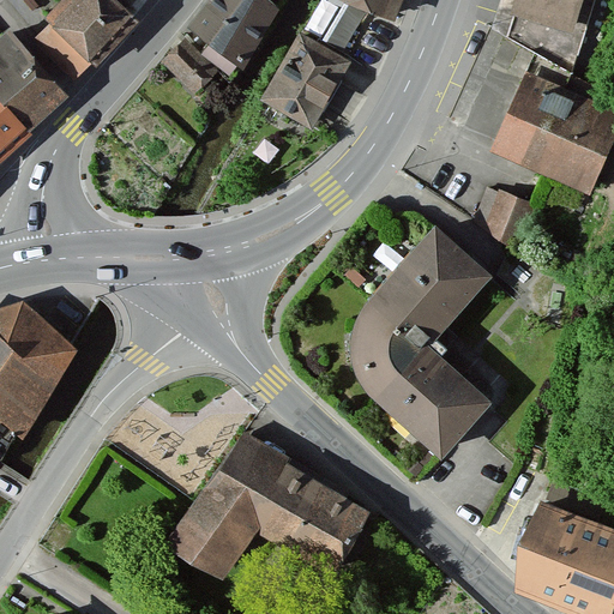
[(134,19),(114,0),(62,0),(44,20),(94,67),(134,19)]
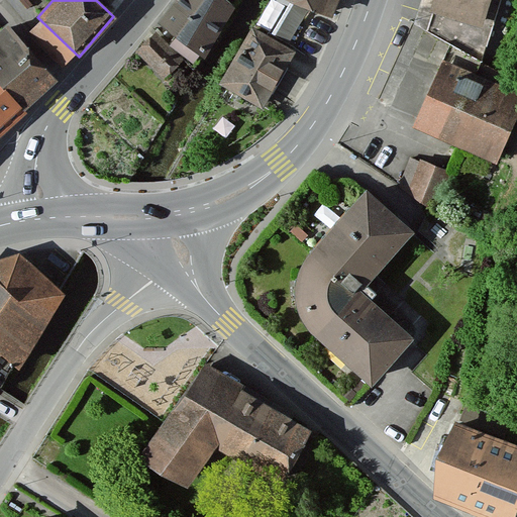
[(240,7),(230,0),(176,0),(160,24),(206,57),(240,7)]
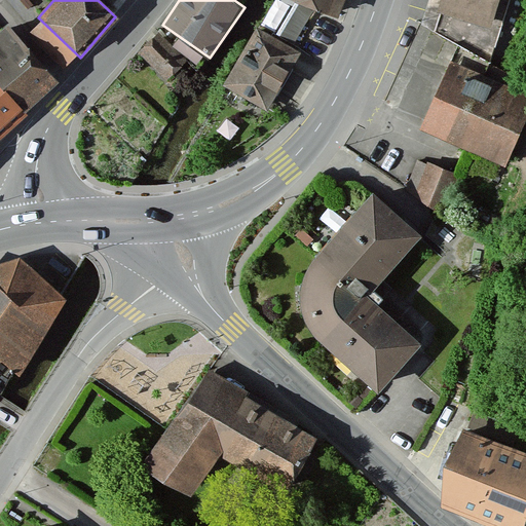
[(348,0),(298,0),(341,19),(348,0)]
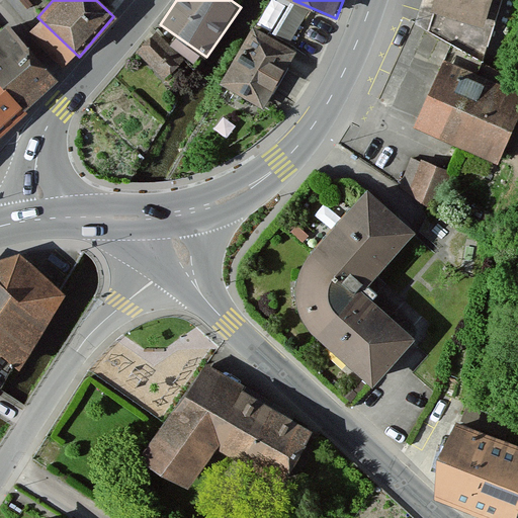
[(494,0),(437,0),(433,11),(485,28),(494,0)]
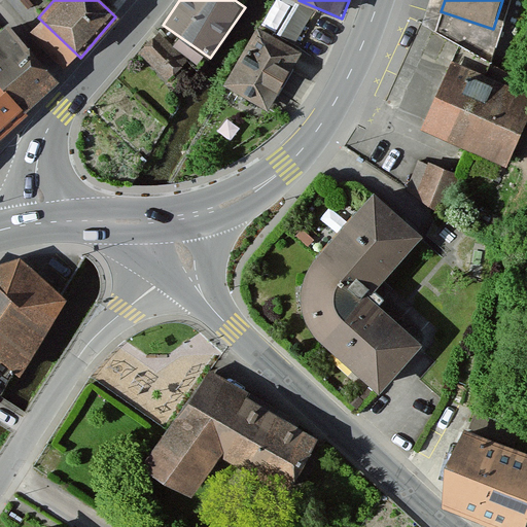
[(303,51),(258,28),(226,89),(271,112),(303,51)]
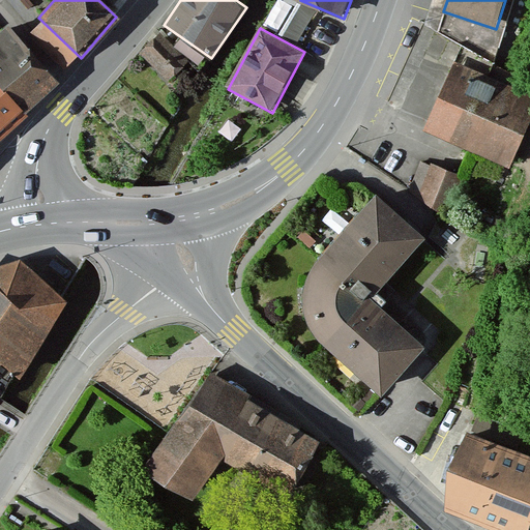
[(60,83),(16,30),(0,42),(0,81),(27,114),(60,83)]
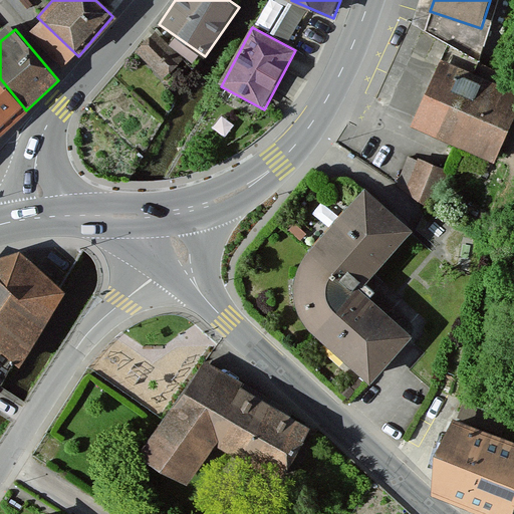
[(513,120),(513,87),(446,57),(414,127),(495,164),(513,120)]
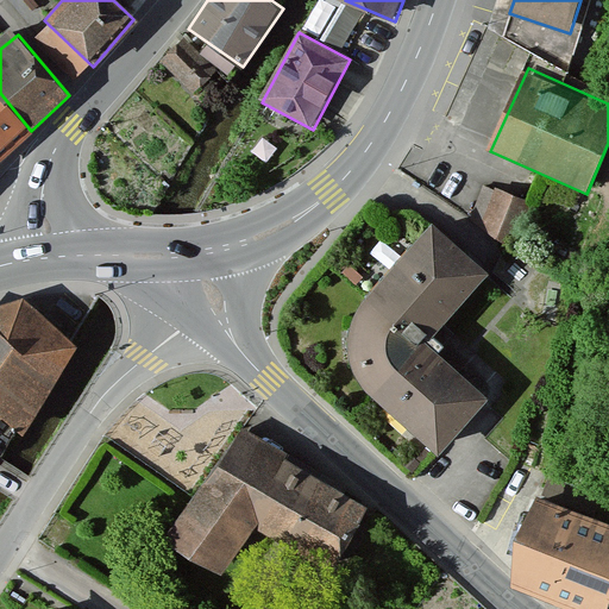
[(0,158),(31,131),(0,93),(0,158)]
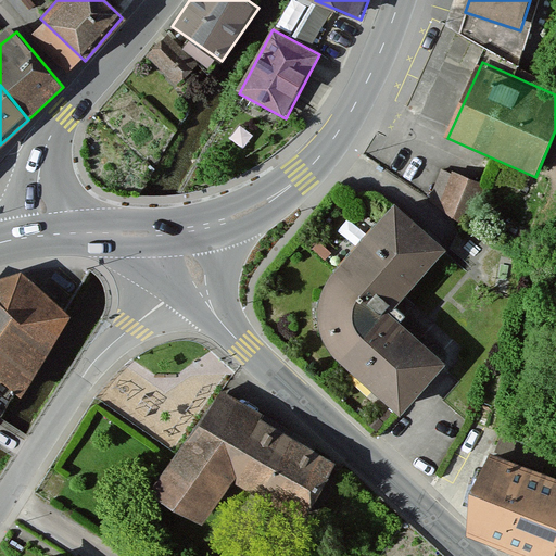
[(444,161),(428,197),(464,214),(481,178),(444,161)]
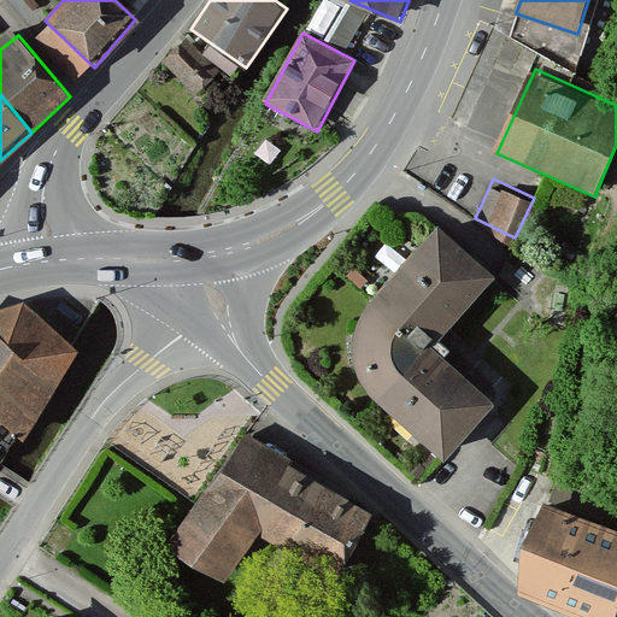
[(494,280),(440,229),(362,311),(351,344),(358,378),(376,406),(441,468),(499,407),(432,346),(494,280)]
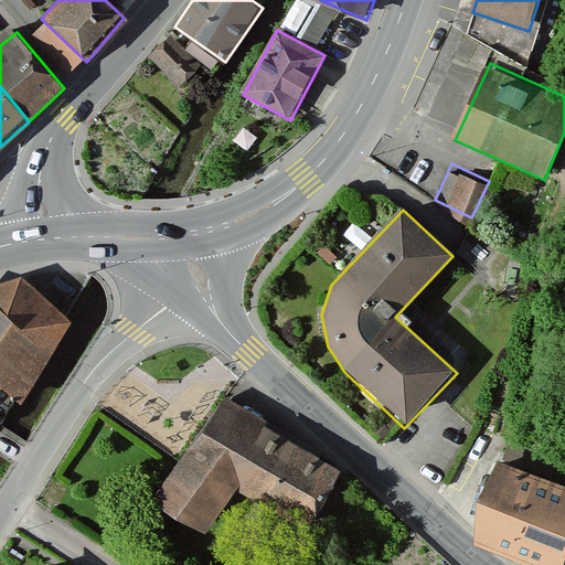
[(0,384),(20,402),(71,324),(23,279),(0,286),(0,384)]
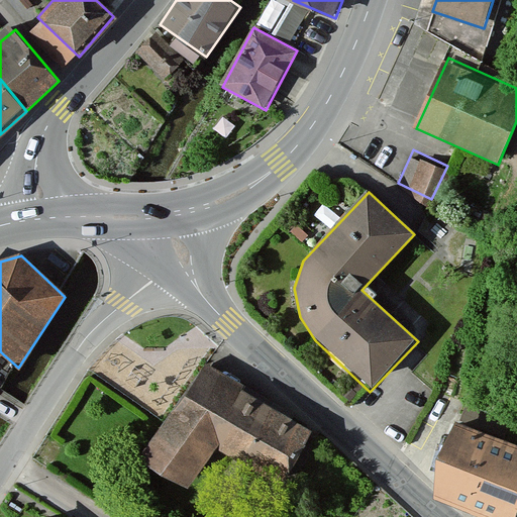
[(312,424),(204,355),(143,450),(190,480),(215,438),(278,478),(312,424)]
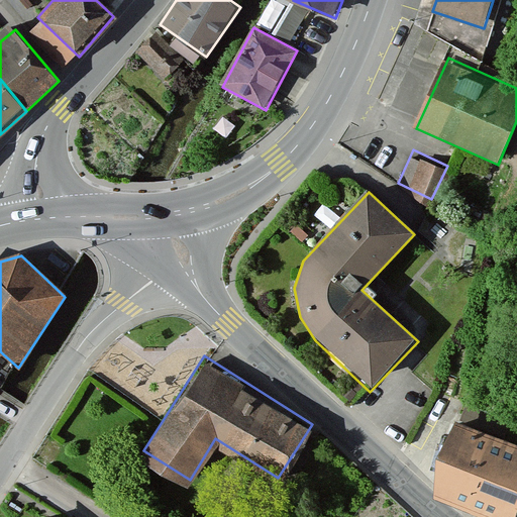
[(467,399),(461,414),(491,423),(496,408),(467,399)]
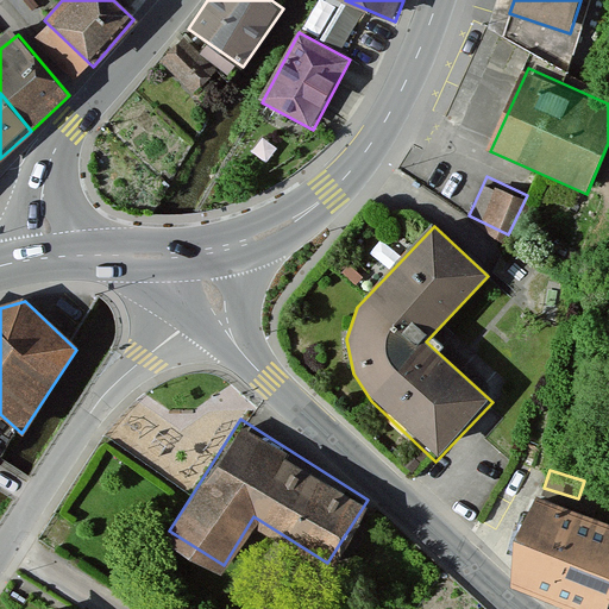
[(608,608),(608,521),(538,495),(509,573),(606,608),(608,608)]
